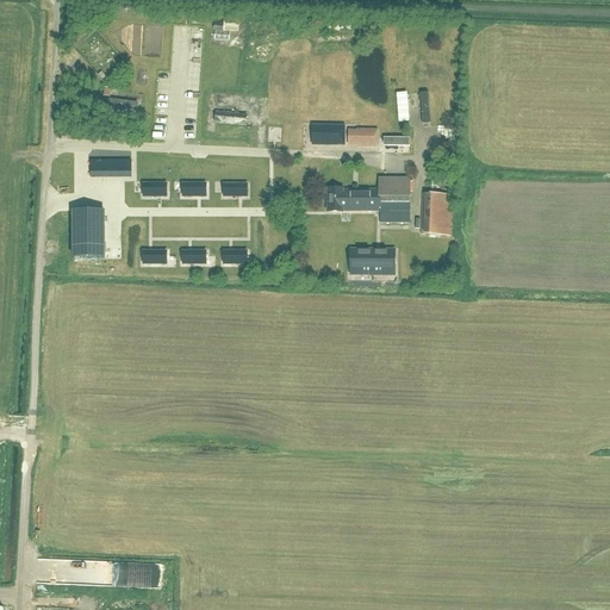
[(396,94),(398,123),(409,123),(406,93),(396,94)]
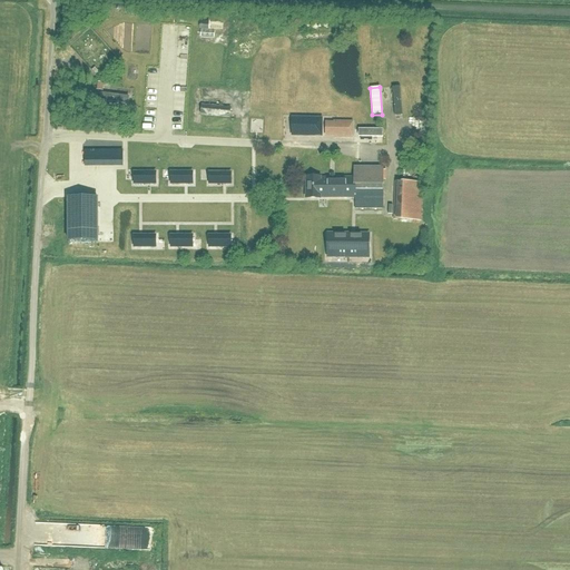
[(400,87),(392,87),(394,116),(402,116),(400,87)]
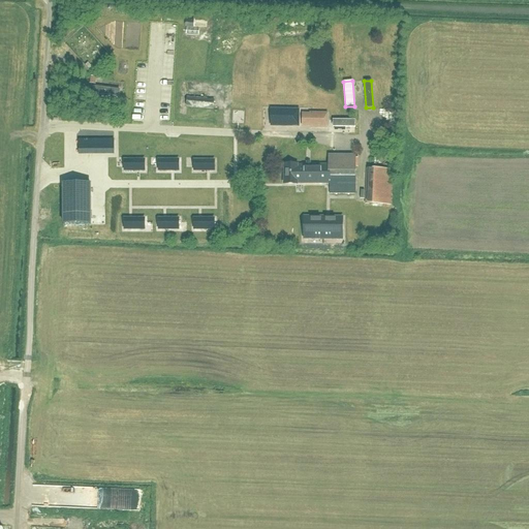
[(271,111),(271,127),(272,127),(272,124),(285,125),(285,127),(298,127),(299,127),(299,111),(271,111)]
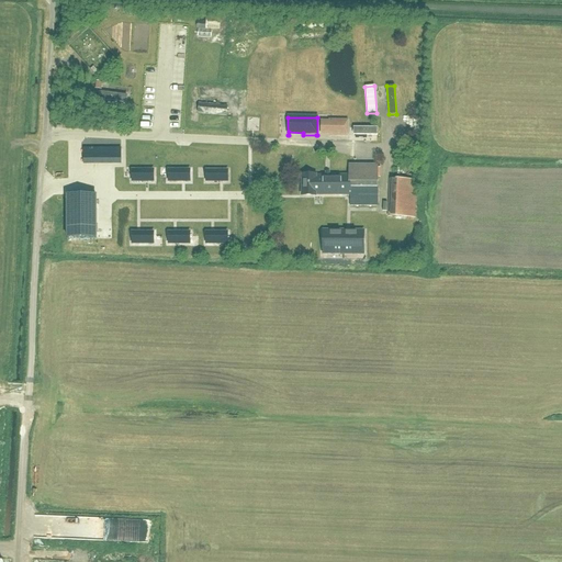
[(322,137),(348,137),(348,124),(322,124),(322,137)]
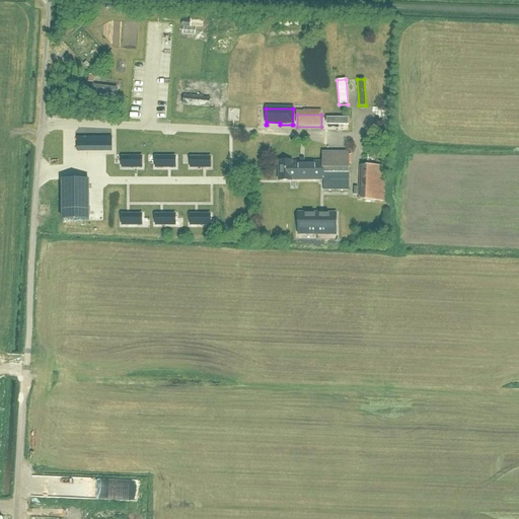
[(77,139),(77,150),(112,150),(112,139),(77,139)]
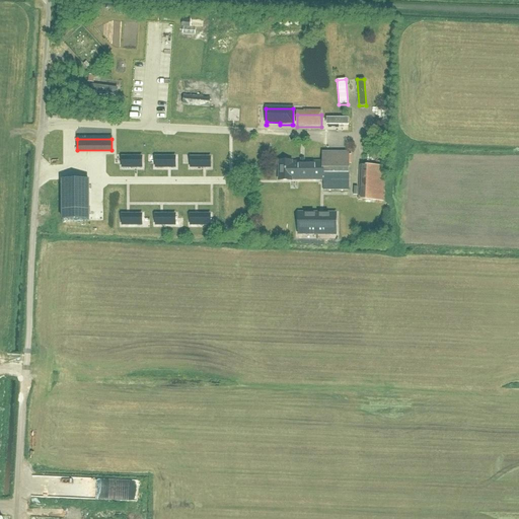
[(298,180),(323,180),(323,191),(348,191),(348,155),(323,155),(323,162),(291,163),(291,162),(280,162),(279,180),(298,180)]
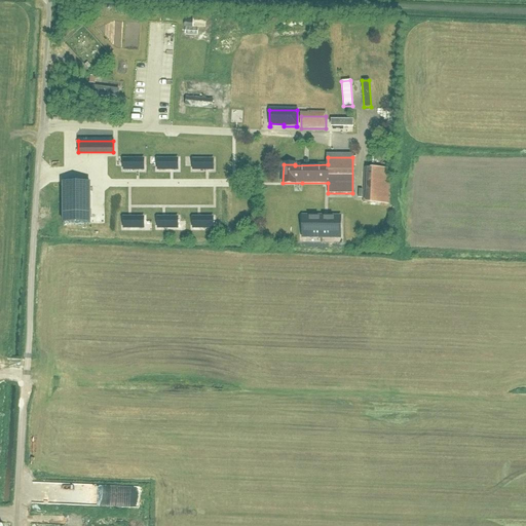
[(144,160),(123,160),(123,171),(144,171),(144,160)]
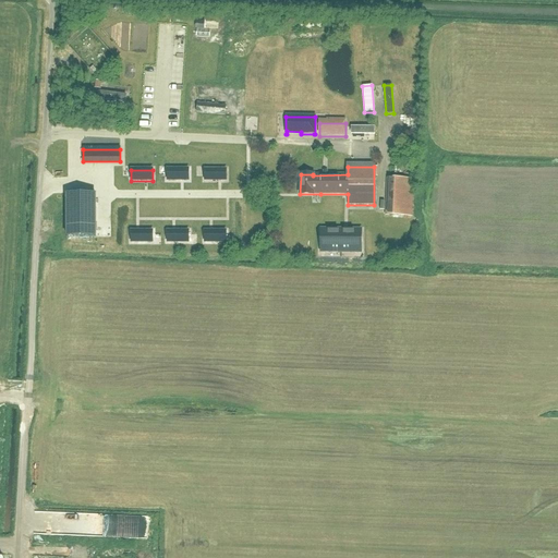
[(189,170),(167,170),(167,181),(189,181),(189,170)]
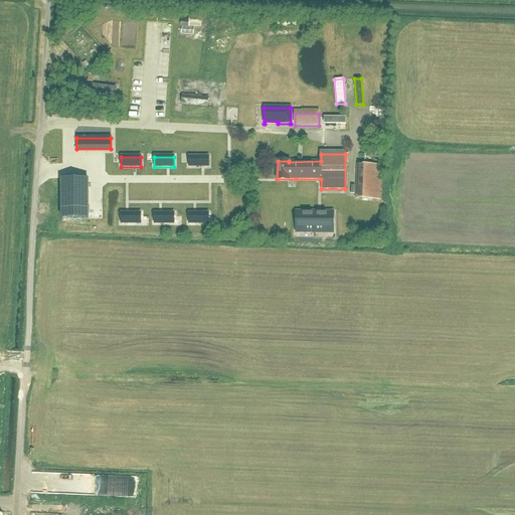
[(189,157),(189,167),(208,167),(208,157),(189,157)]
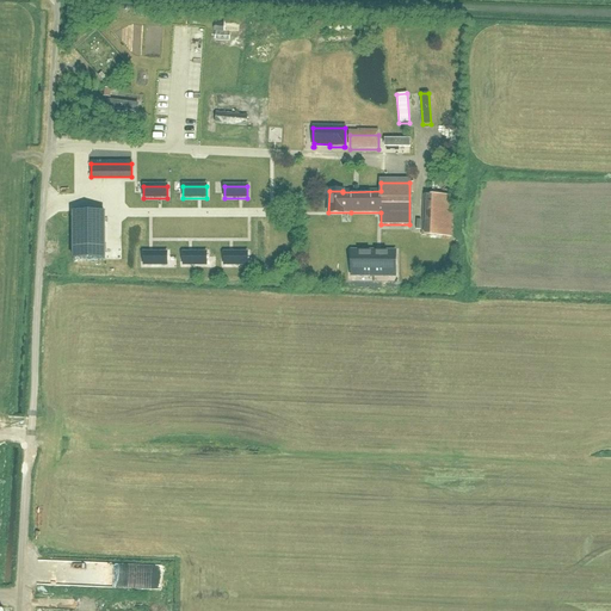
[(425,197),(423,238),(451,239),(454,198),(425,197)]
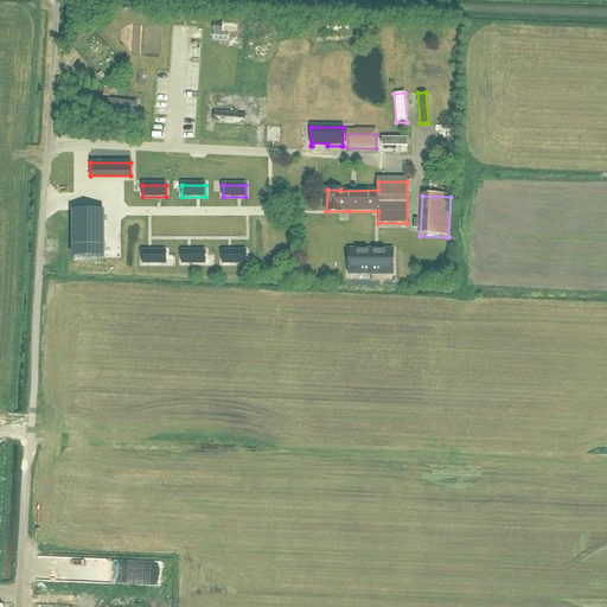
[(72,259),(104,259),(103,211),(88,211),(88,208),(81,208),(81,211),(72,211),(72,259)]
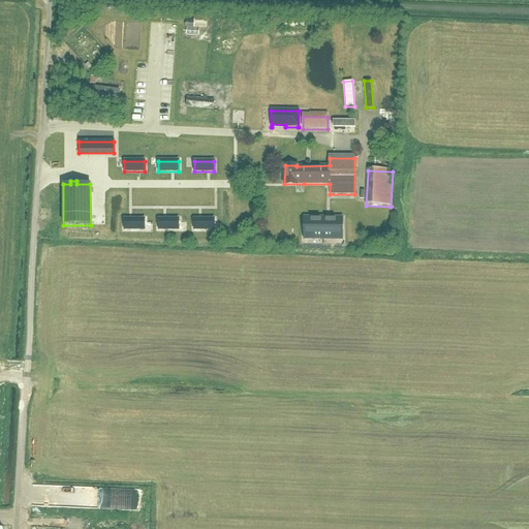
[(304,218),(304,239),(323,239),(323,218),(304,218)]
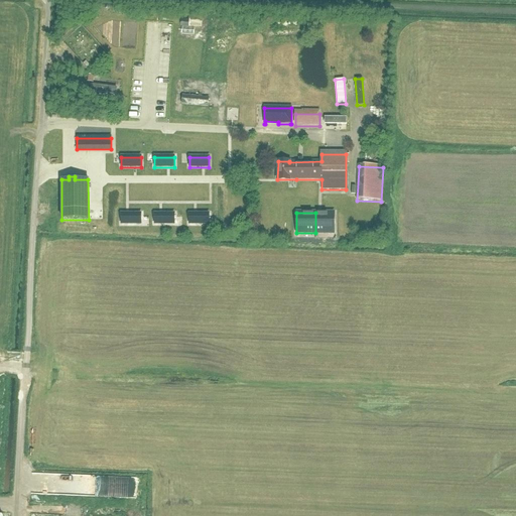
[(315,213),(315,233),(334,233),(335,213),(315,213)]
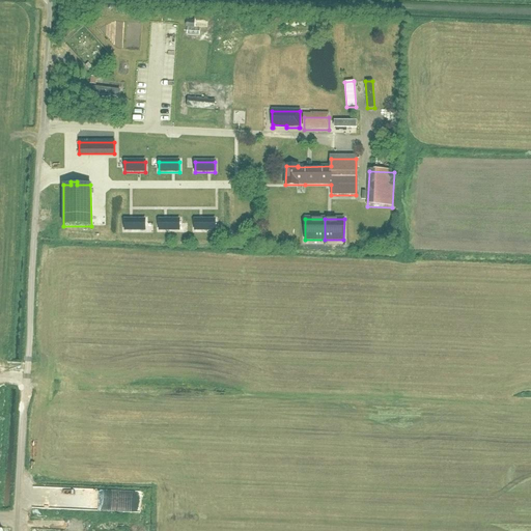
[(145,230),(145,220),(124,220),(124,231),(145,230)]
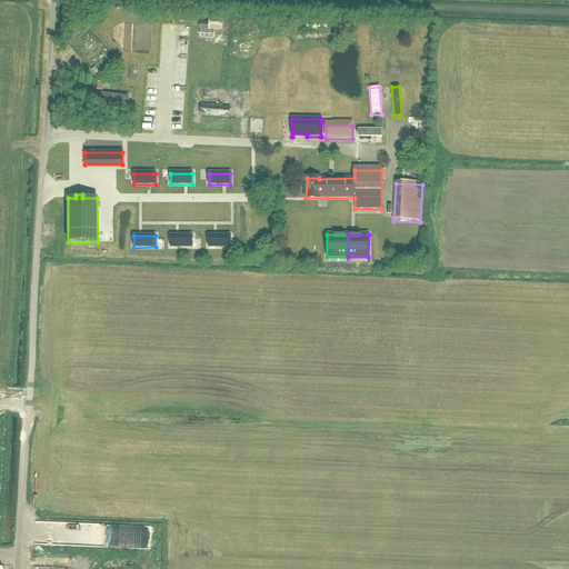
[(192,248),(192,236),(170,236),(170,248),(192,248)]
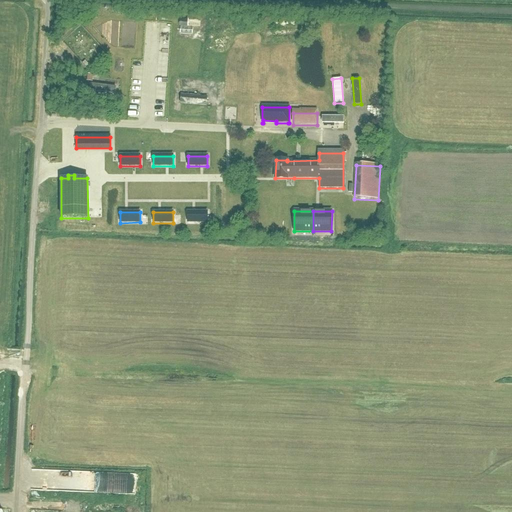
[(207,212),(188,212),(188,222),(207,223),(207,212)]
